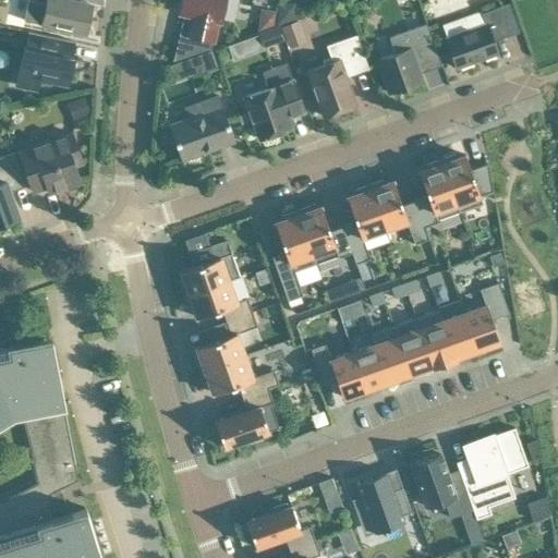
[(28,0),(24,21),(41,24),(85,34),(92,5),(68,0),(28,0)]
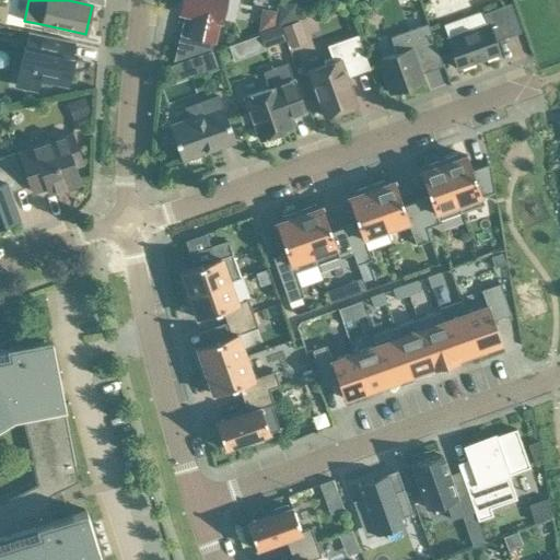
[(224,0),(182,0),(179,13),(191,16),(188,35),(214,41),(218,22),(221,22),(224,0)]
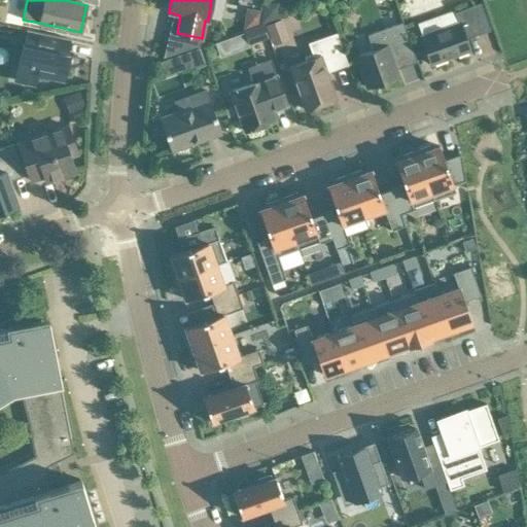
[(478,35),(470,15),(467,7),(455,12),(458,22),(421,35),(431,64),(469,50),(465,39),(478,35)]
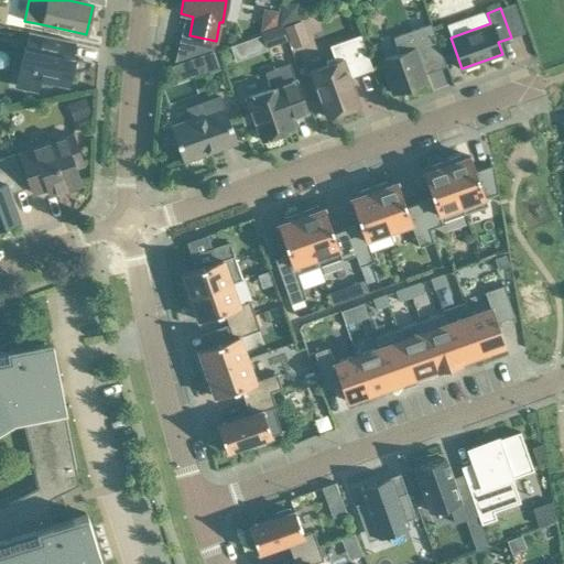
[(301,21),(284,28),(292,49),(310,42),(301,21)]
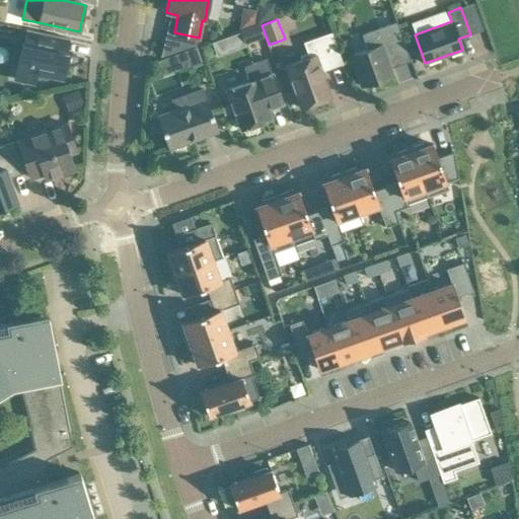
[(411,61),(403,42),(396,21),(361,34),(367,50),(351,55),(361,86),(392,75),(389,68),(411,61)]
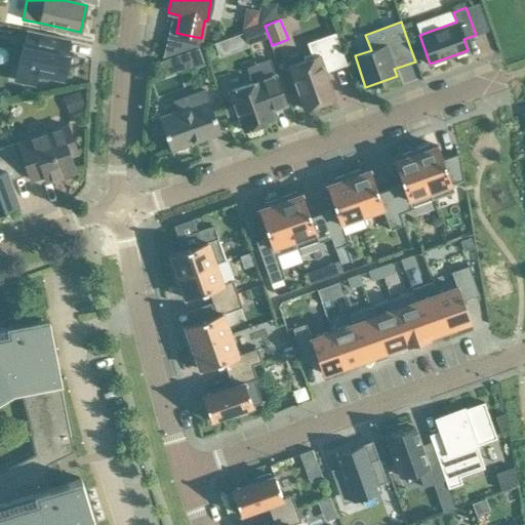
[(248,44),(267,37),(263,24),(243,31),(248,44)]
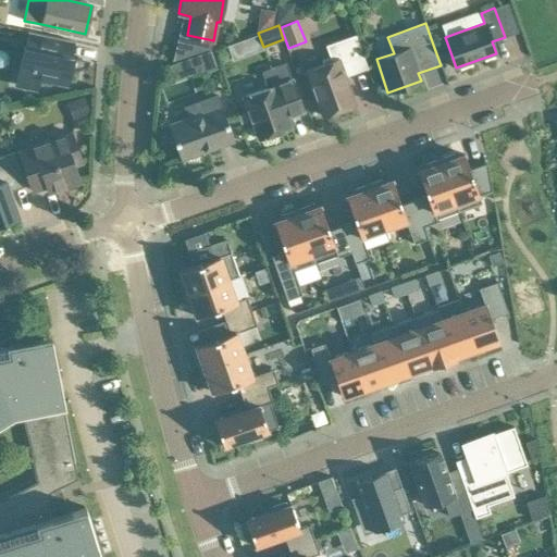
[(74,41),(52,37),(28,32),(25,47),(24,47),(17,73),(19,73),(16,84),(37,89),(39,77),(67,84),(70,71),(79,69),(82,59),(71,57),(74,41)]
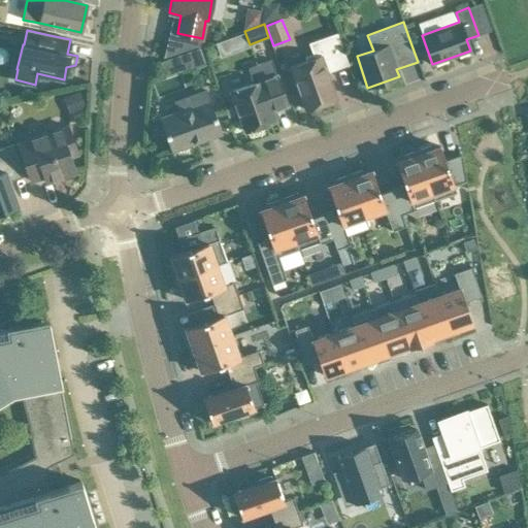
[(349,64),(341,45),(337,32),(308,42),(312,54),(304,57),(306,61),(291,67),(305,109),(336,98),(327,72),(349,64)]
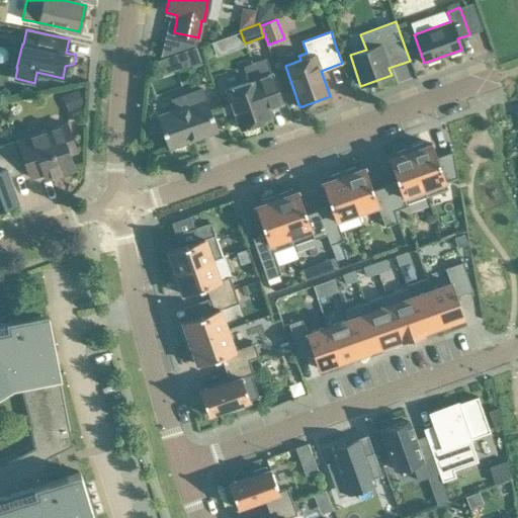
[(277,89),(270,70),(266,59),(243,67),(249,82),(227,90),(240,128),(270,117),(262,94),(277,89)]
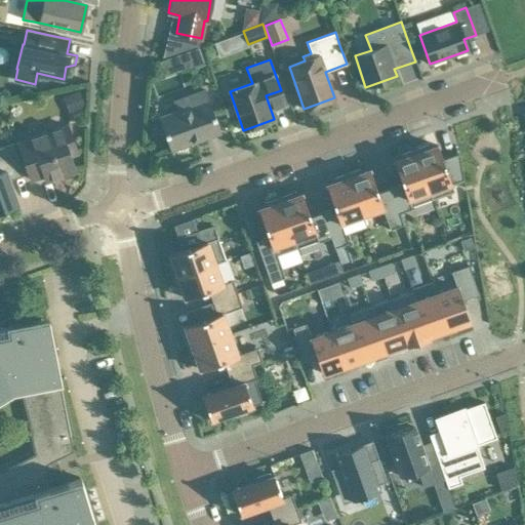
[(192,106),(159,118),(170,150),(220,132),(205,90),(188,96),(192,106)]
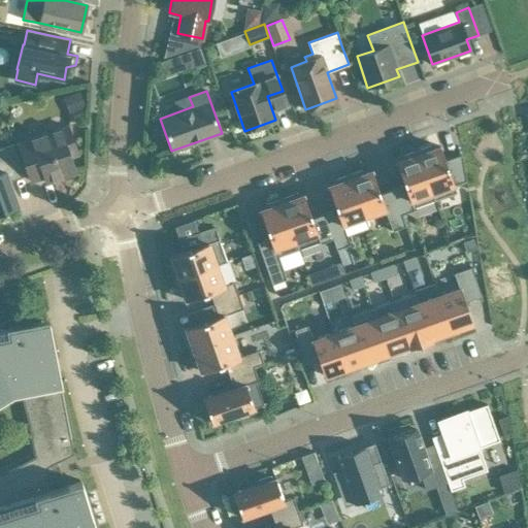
[(71,145),(74,144),(68,126),(18,143),(31,180),(44,175),(45,179),(56,175),(57,178),(75,171),(69,154),(66,154),(64,149),(67,145),(71,145)]
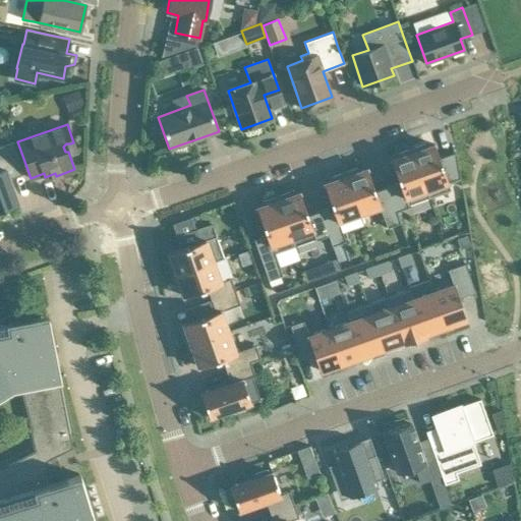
[(433,137),(410,146),(411,149),(427,193),(449,185),(448,180),(440,156),(433,137)]
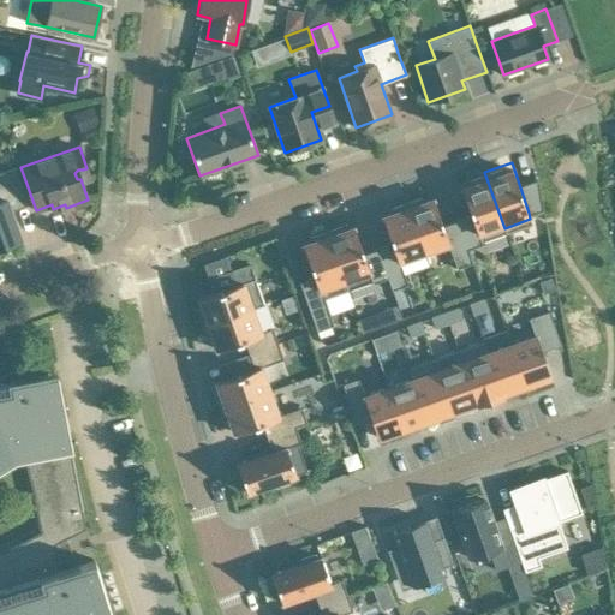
[(29,203),(21,181),(16,167),(0,173),(0,245),(22,239),(11,210),(29,203)]
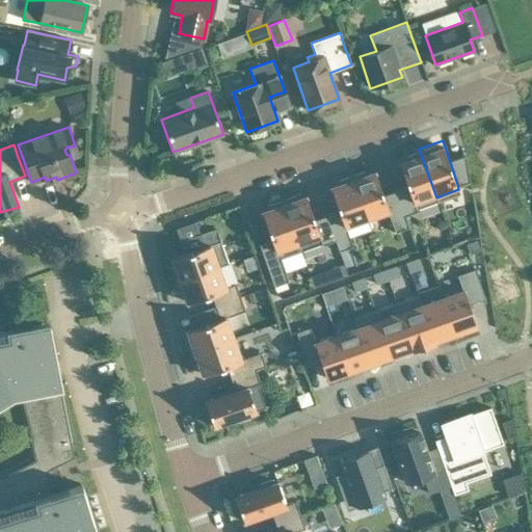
[(436,197),(420,152),(407,156),(408,159),(399,162),(407,186),(395,191),(404,216),(418,211),(417,209),(437,202),(436,197)]
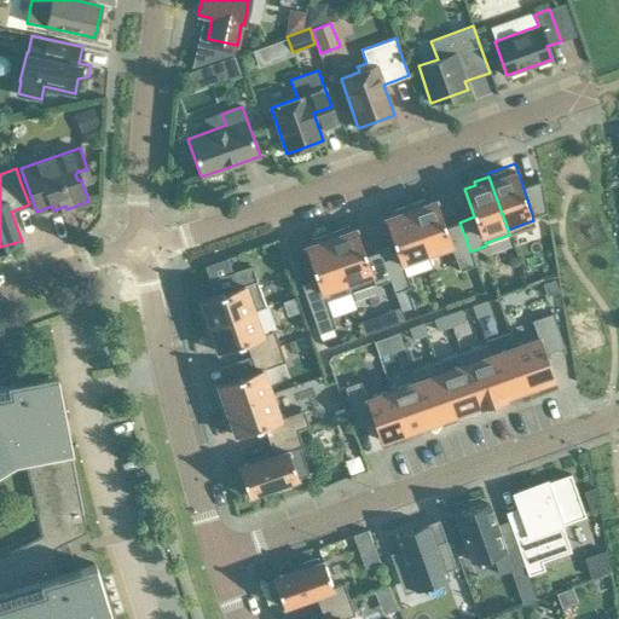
[(522,185),(532,214),(547,210),(541,180),(522,185)]
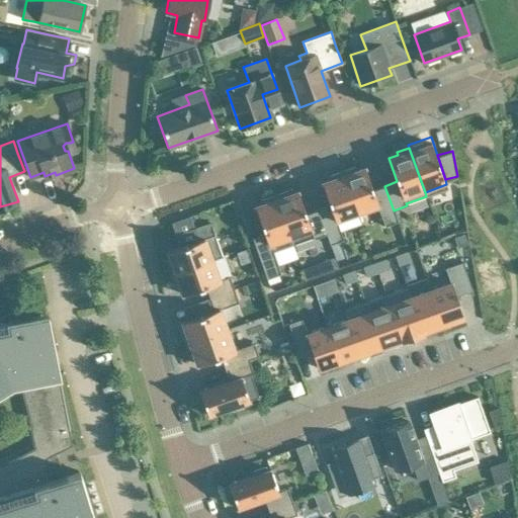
[(354,167),(341,172),(357,212),(377,205),(384,227),(398,222),(394,210),(384,186),(373,190),(364,167),(355,170),(354,167)]
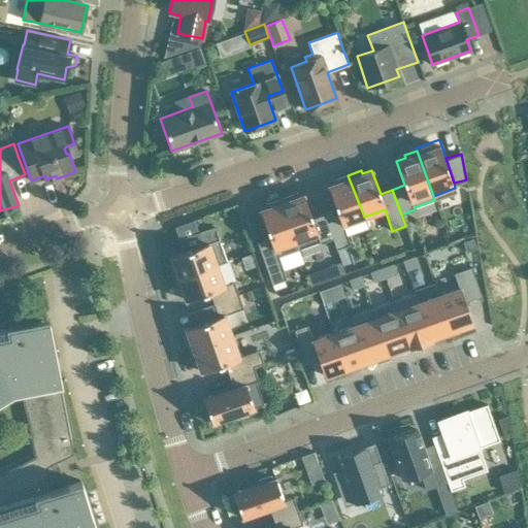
[(364,217),(348,175),(336,179),(337,183),(328,186),(336,209),(324,213),(333,238),(336,250),(350,244),(342,224),(364,217)]
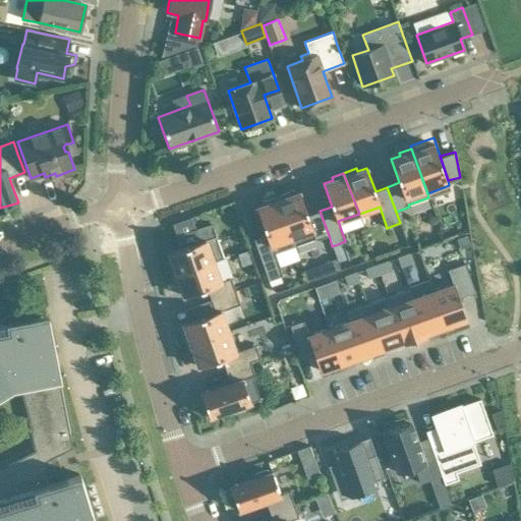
[(329,235),(320,211),(307,216),(299,191),(290,194),(289,191),(277,196),(294,246),(314,238),(315,240),(329,235)]
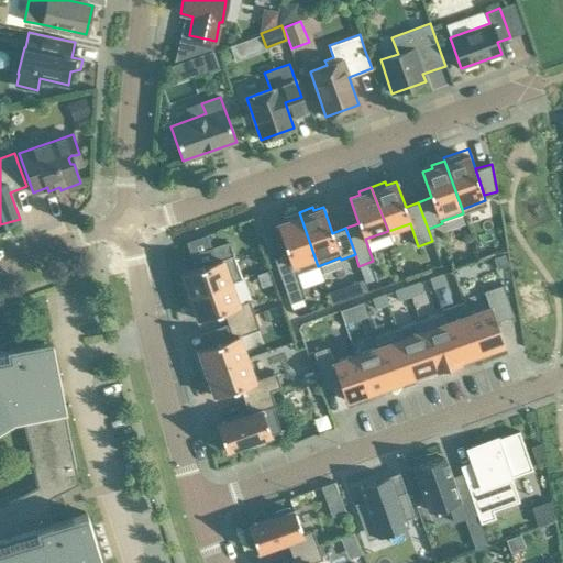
[(318,266),(299,212),(285,217),(286,220),(277,223),(287,254),(274,258),(290,302),(306,297),(297,273),(318,266)]
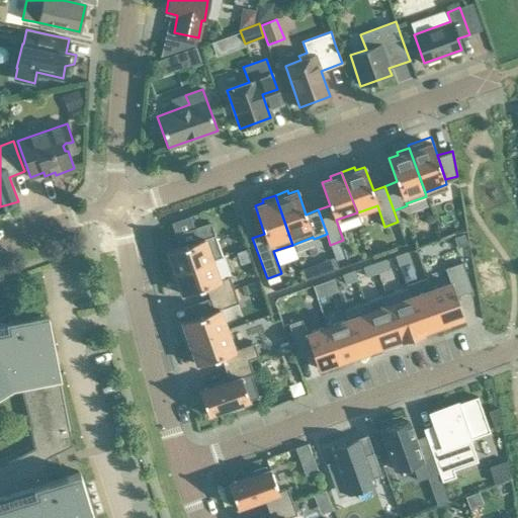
[(194,228),(190,217),(172,223),(176,234),(186,231),(194,228)]
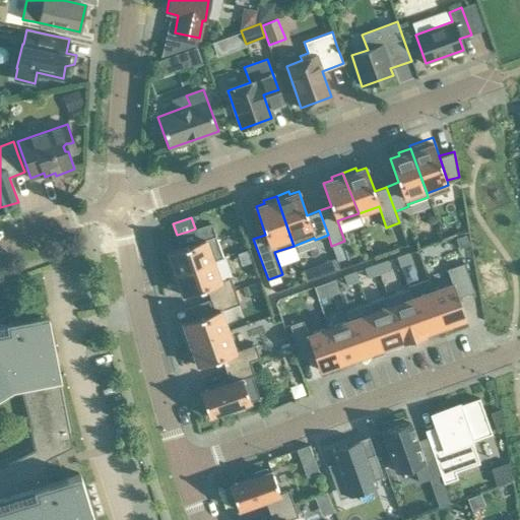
[(168,262),(172,274),(213,260),(213,261),(223,258),(211,222),(195,229),(187,232),(191,244),(168,252),(171,261),(168,262)]
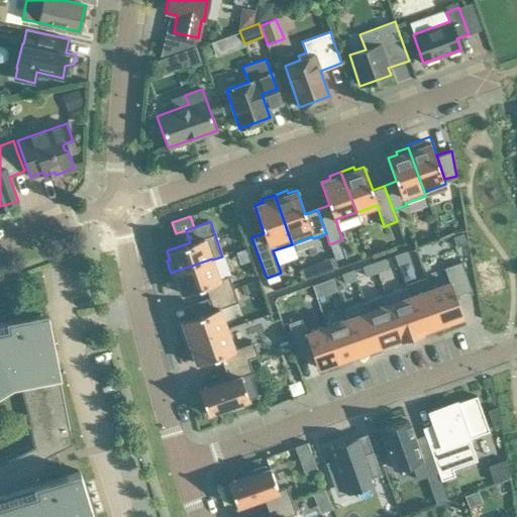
[(464,230),(454,234),(457,243),(468,240),(464,230)]
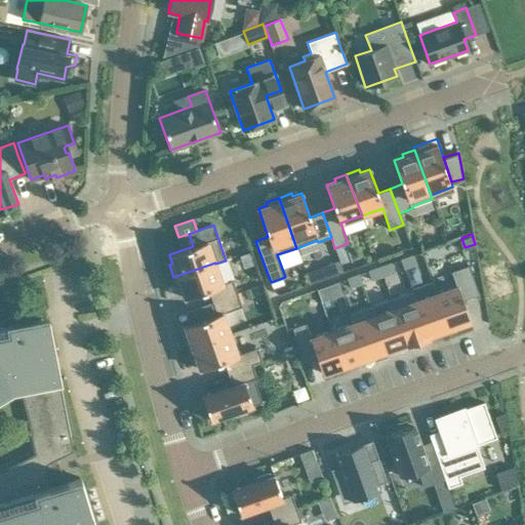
[(413,251),(401,255),(404,267),(416,263),(413,251)]
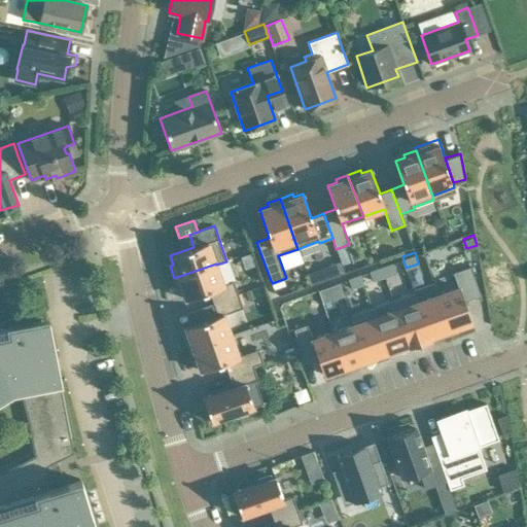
[(344,270),(340,258),(326,264),(330,275),(344,270)]
